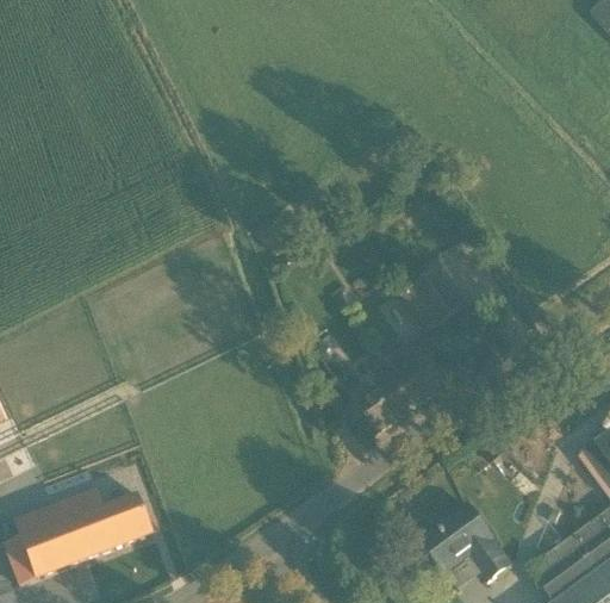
[(602,0),(591,10),(609,30),(609,0),(602,0)]
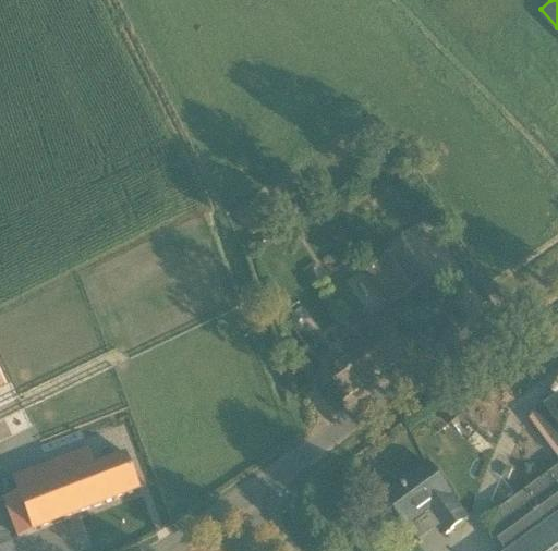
[(402,297),(424,281),(399,244),(376,260),(402,297)]
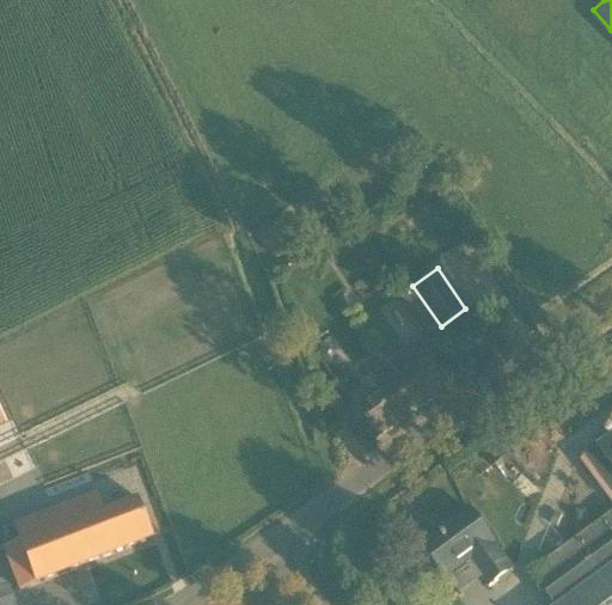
[(398,372),(355,403),(377,434),(444,386),(414,343),(390,360),(398,372)]
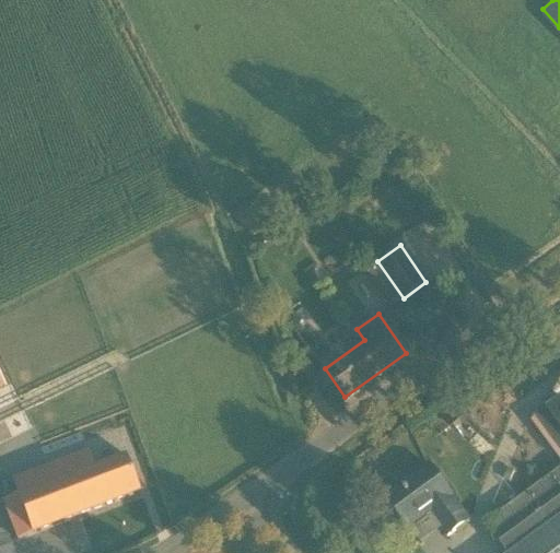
[(494,364),(478,376),(483,384),(500,372),(494,364)]
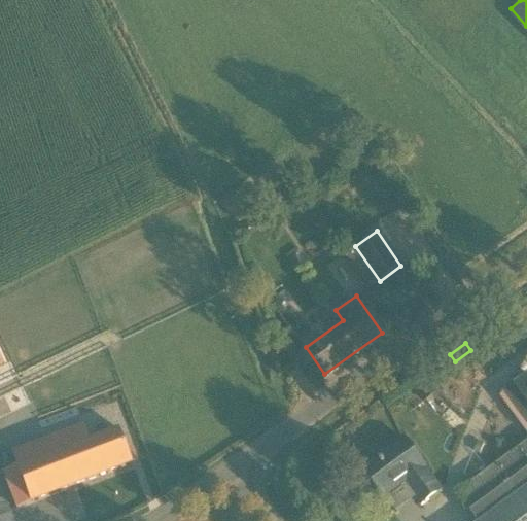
[(526,520),(526,371),(502,389),(526,422),(526,437),(456,489),(470,508),(475,505),(483,516),(477,520),(526,520)]
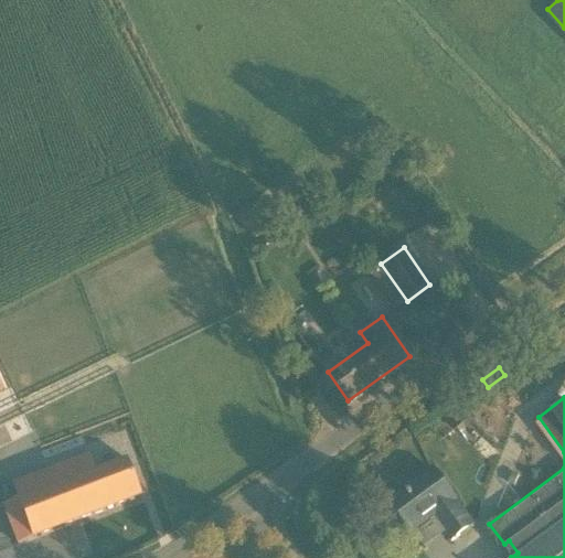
[(19,494),(3,500),(19,539),(142,492),(128,454),(96,467),(91,450),(13,480),(19,494)]
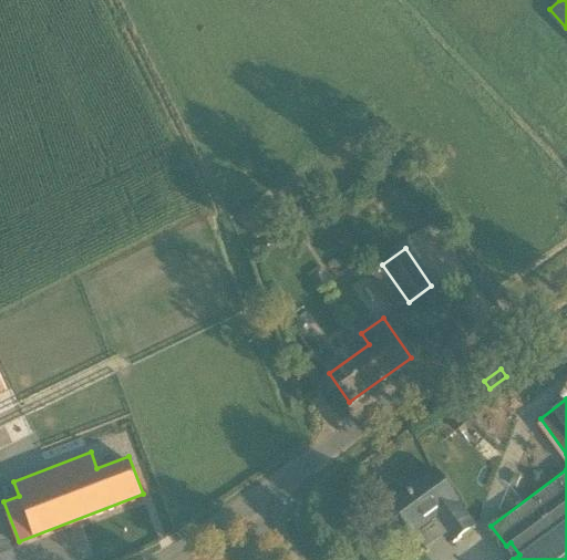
[(456,498),(457,497),(435,466),(416,480),(419,484),(392,503),(412,530),(435,514),(453,538),(474,522),(456,498)]
